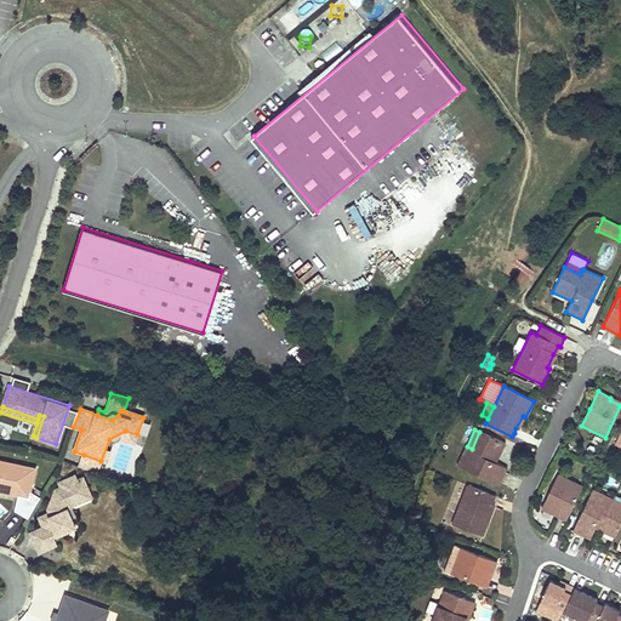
[(137,434),(125,431),(109,439),(101,461),(84,455),(81,461),(100,467),(107,468),(115,444),(123,440),(134,445),(137,434)]
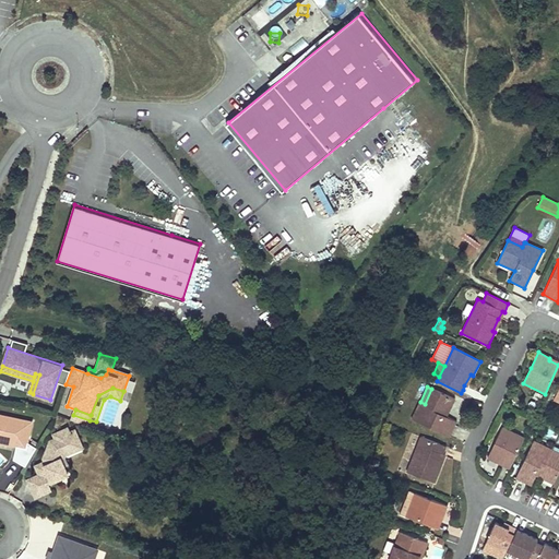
[(447,417),(450,408),(454,400),(431,389),(425,404),(420,402),(412,419),(449,437),(456,423),(447,417)]
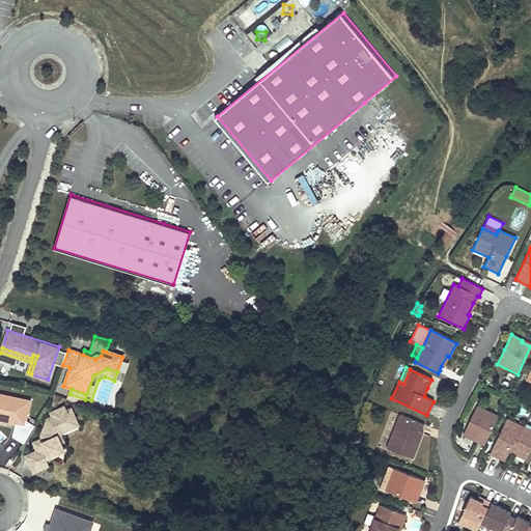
[(31,400),(0,391),(0,415),(17,419),(16,423),(25,425),(31,400)]
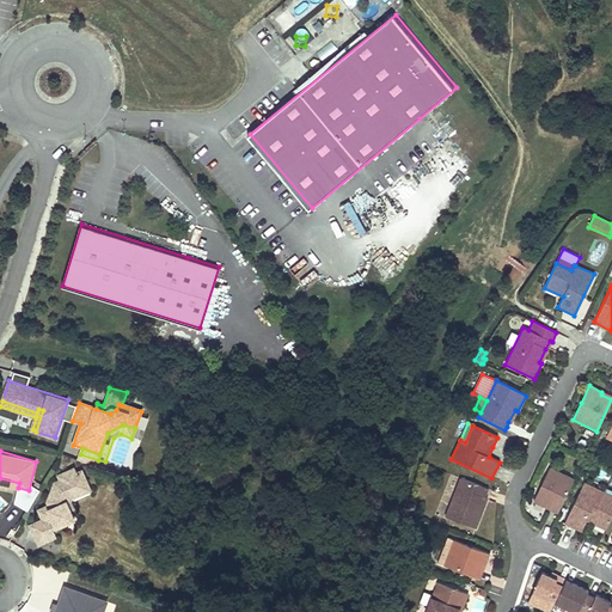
[(98,460),(80,454),(79,460),(96,465),(98,460)]
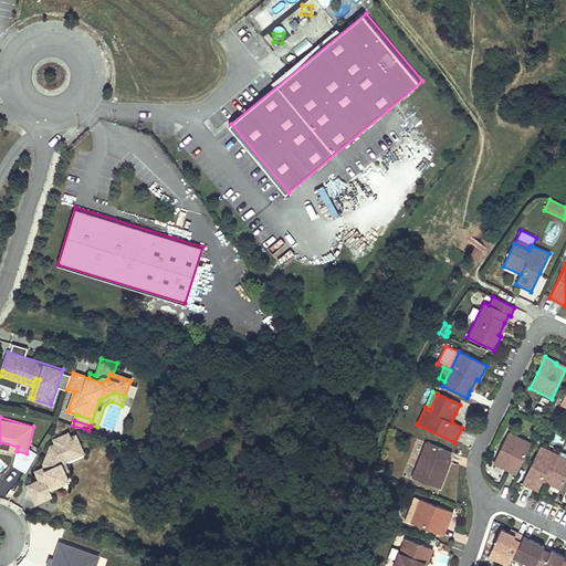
[(493,464),(499,467),(505,470),(506,468),(516,472),(531,443),(507,432),(493,464)]
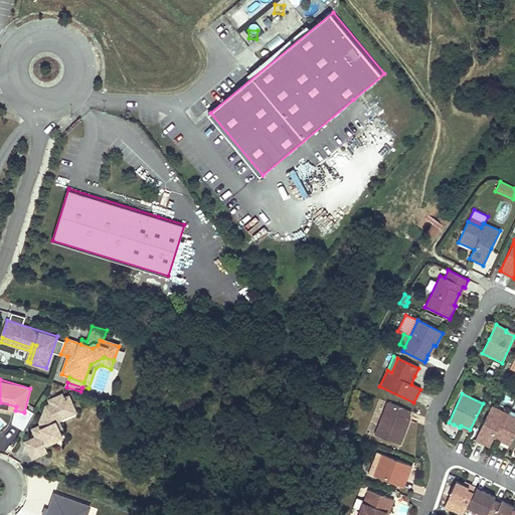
[(63,395),(49,400),(51,404),(47,406),(40,422),(41,425),(32,430),(36,438),(25,442),(32,458),(47,452),(44,446),(62,438),(59,431),(56,422),(58,417),(57,415),(74,408),(69,397),(64,399),(63,395)]
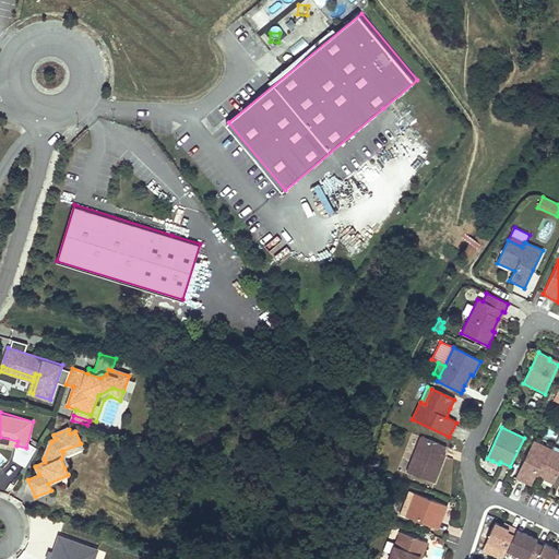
[(406,472),(420,477),(435,483),(440,468),(438,467),(443,454),(445,447),(420,437),(406,472)]
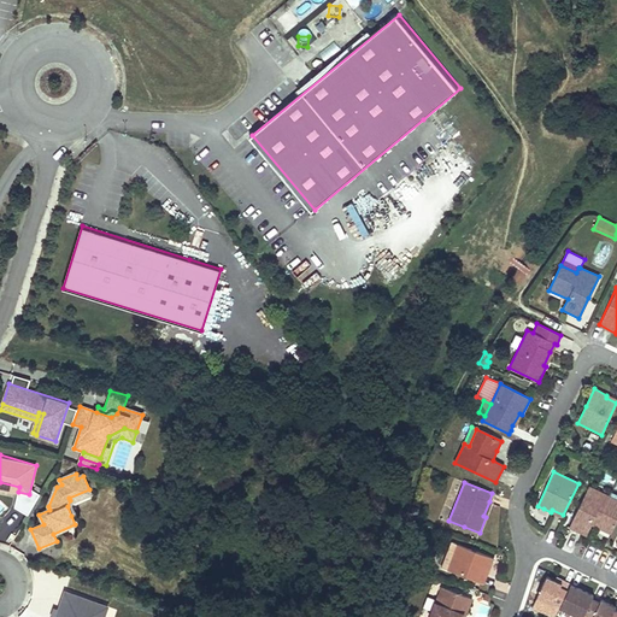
[(592,524),(601,529),(610,534),(616,518),(616,504),(607,500),(609,495),(589,486),(569,528),(587,535),(592,524)]
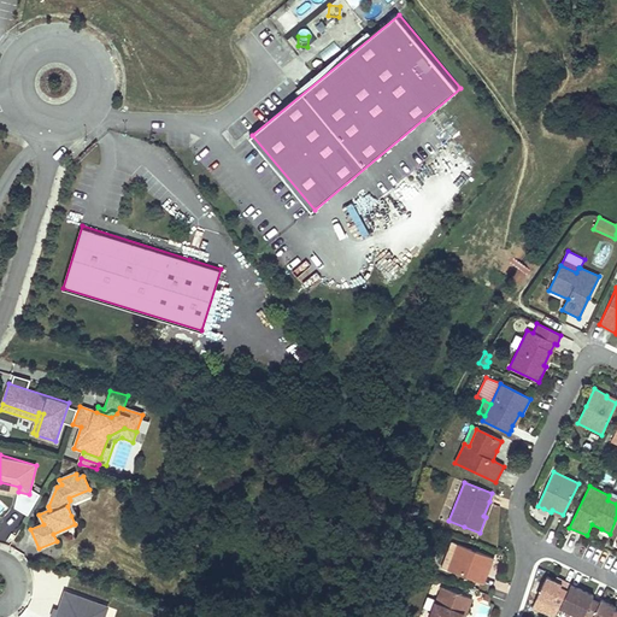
[(89,489),(69,498),(70,500),(68,506),(71,516),(75,515),(71,507),(72,504),(92,495),(89,489)]
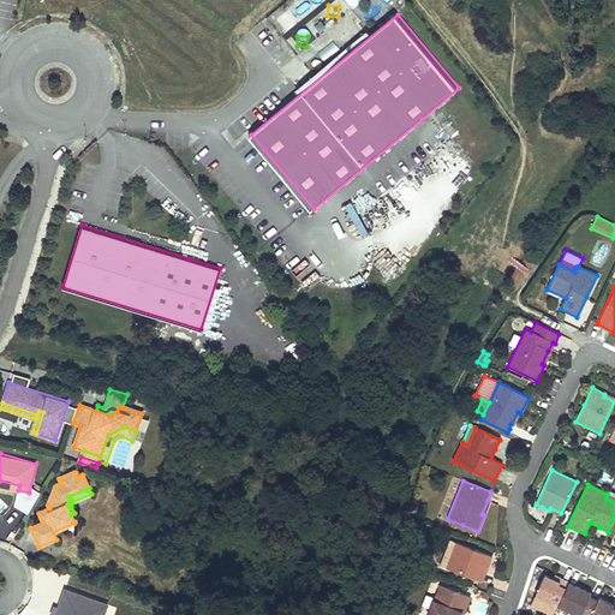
[(457,542),(449,539),(440,565),(446,567),(457,542)]
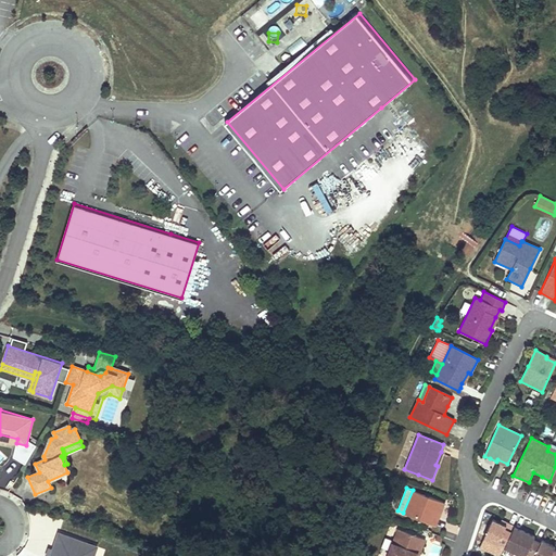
[(403,513),(418,519),(433,525),(438,514),(440,515),(444,503),(413,490),(403,513)]
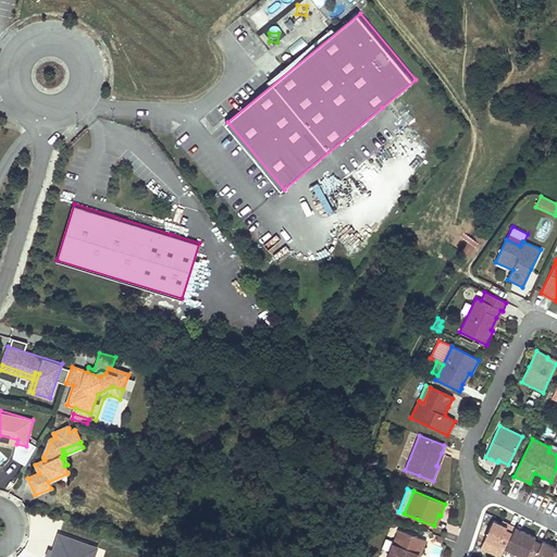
[(38,529),(41,531),(45,533),(51,524),(45,520),(38,529)]
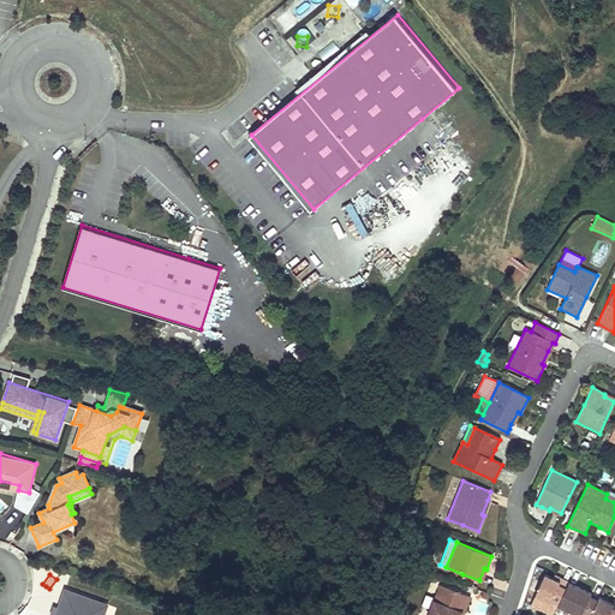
[(559,603),(565,589),(557,585),(559,581),(553,578),(543,574),(538,584),(533,595),(549,602),(550,599),(559,603)]
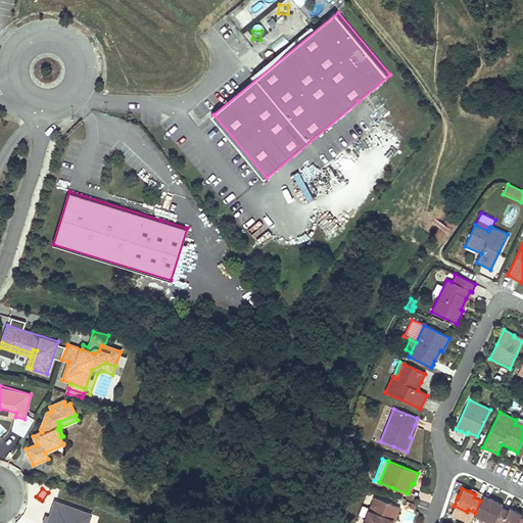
[(483,494),(471,488),(470,491),(475,494),(474,497),(480,501),(482,497),(483,494)]
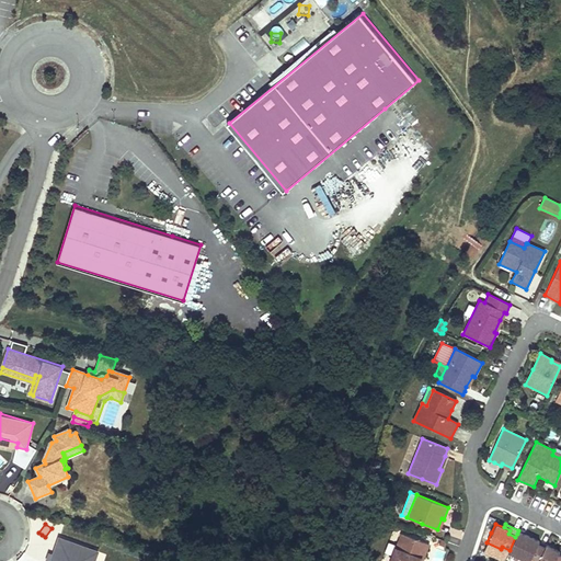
[(390,560),(419,560),(421,558),(423,559),(428,545),(401,534),(390,560)]
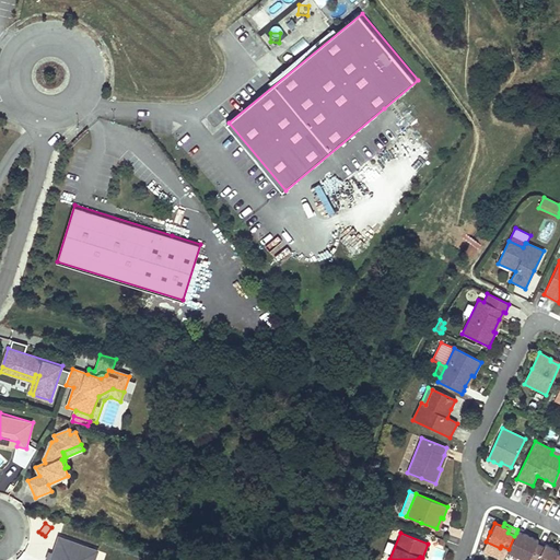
[(524,559),(528,559),(529,559),(536,545),(537,543),(516,533),(514,536),(509,549),(508,552),(524,559)]
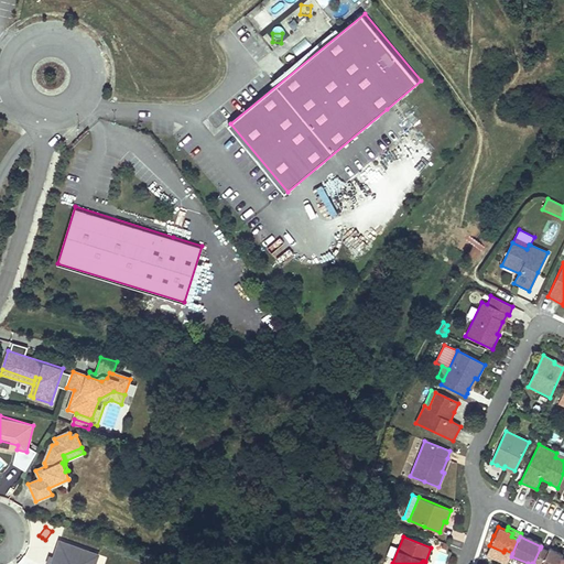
[(97,563),(101,556),(58,541),(50,563),(97,563)]
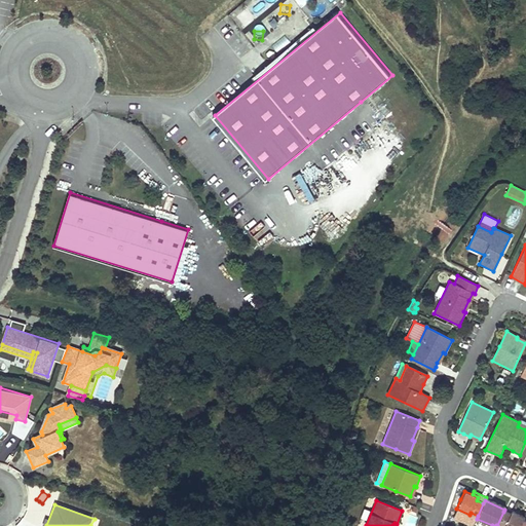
[(470,515),(456,509),(452,517),(465,523),(470,515)]
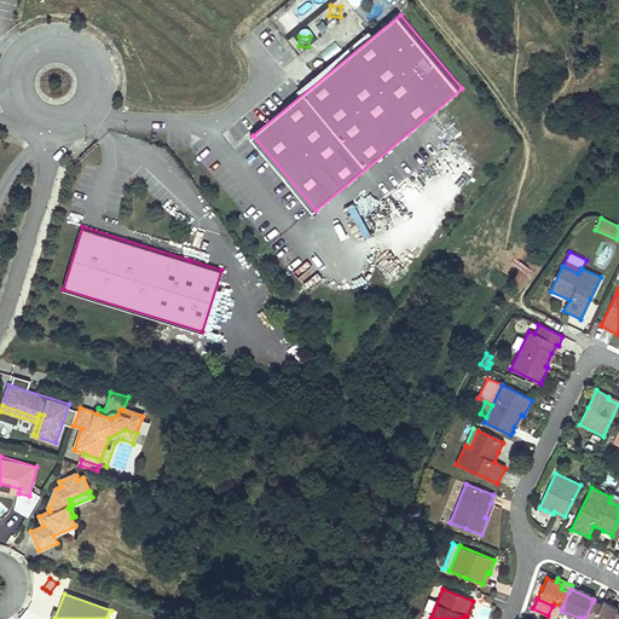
[(612,618),(614,613),(617,611),(601,603),(600,606),(593,602),(585,618),(586,618),(612,618)]
